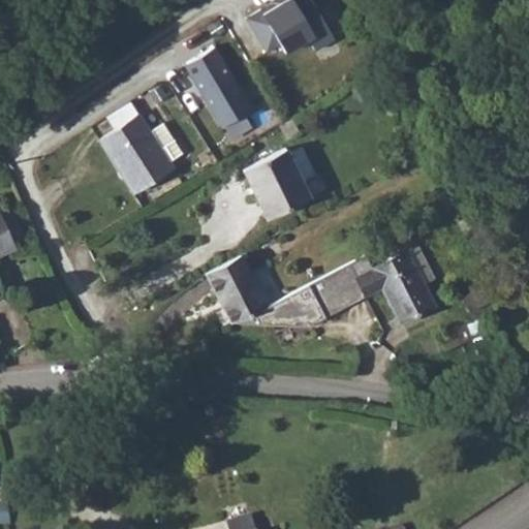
[(312,0),(271,0),(274,5),(263,12),(261,8),(246,18),(266,52),(280,43),(285,52),(309,38),(315,50),(334,39),(312,0)]
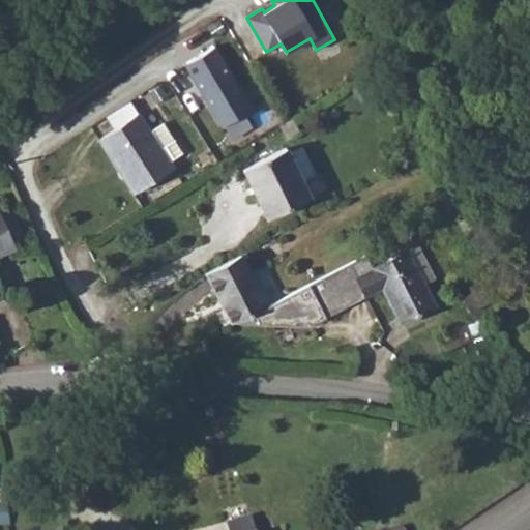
[(218,49),(186,67),(222,130),(253,110),(218,49)]
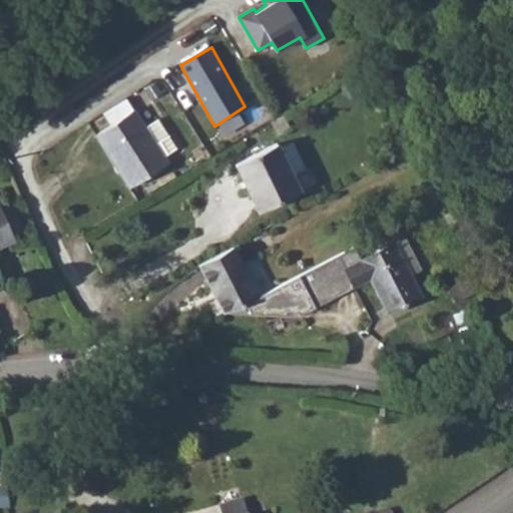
[(166,161),(163,156),(144,127),(134,111),(96,135),(128,185),(166,161)]
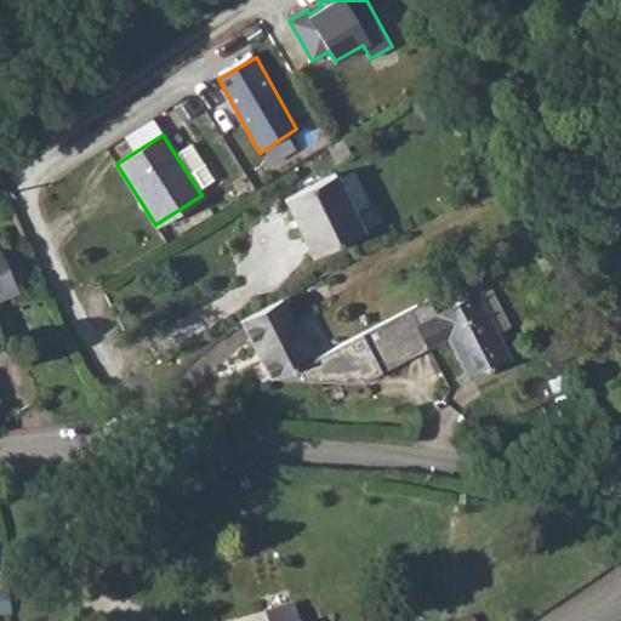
[(342,141),(326,151),(335,164),(351,155),(342,141)]
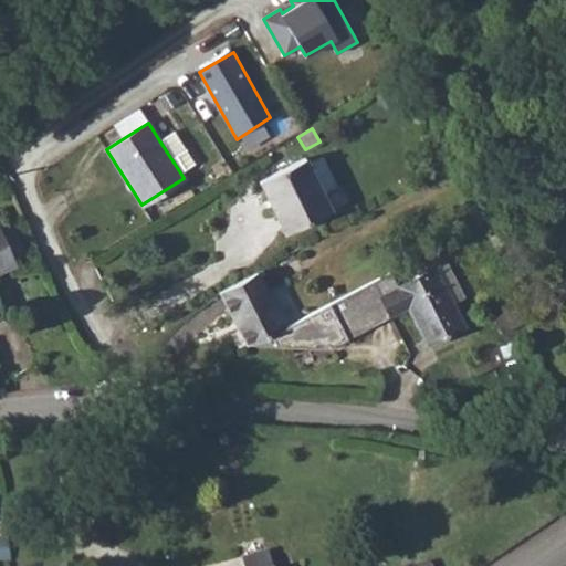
[(159,140),(180,173),(195,164),(174,130),(159,140)]
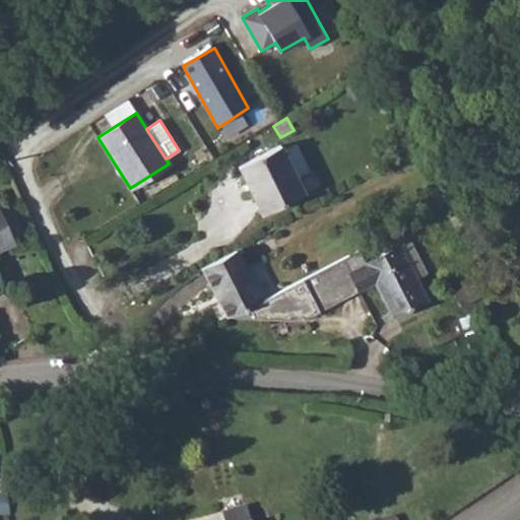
[(237,166),(254,200),(295,177),(308,171),(308,170),(296,144),(281,150),(278,145),(237,166)]
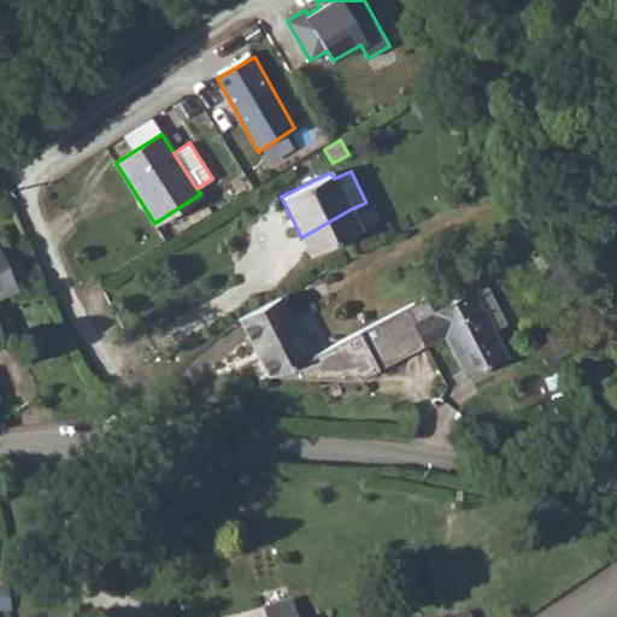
[(350,210),(301,238),(310,254),(359,229),(350,210)]
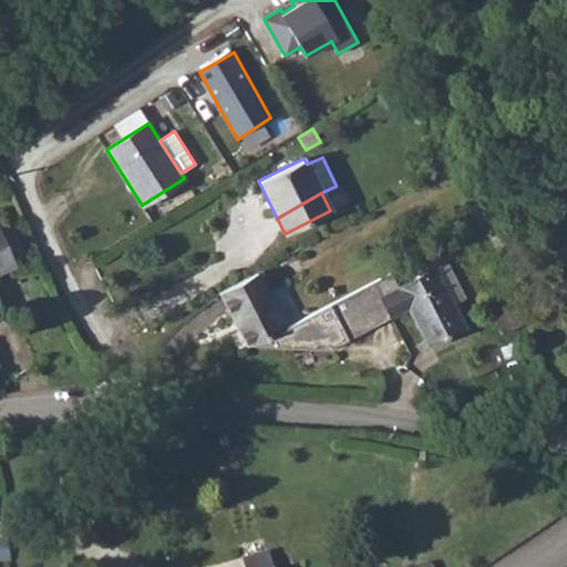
[(0,229),(7,244),(14,260),(24,256),(10,224),(0,227),(0,229)]
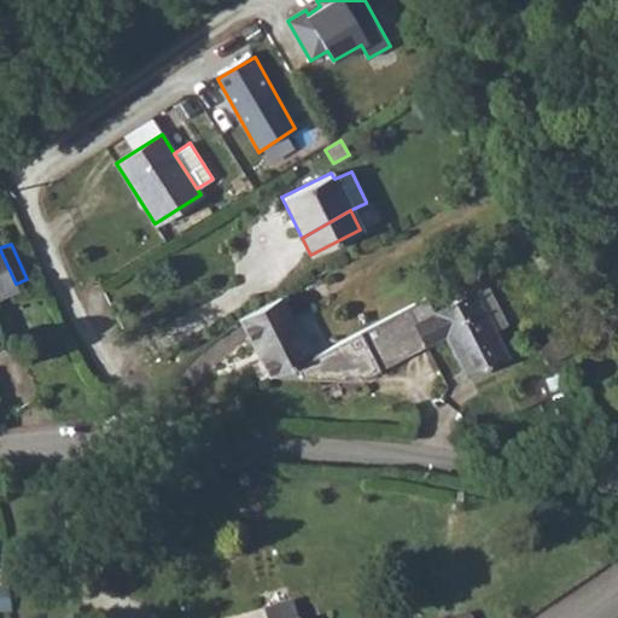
[(0,295),(17,287),(16,284),(7,266),(0,250),(0,295)]
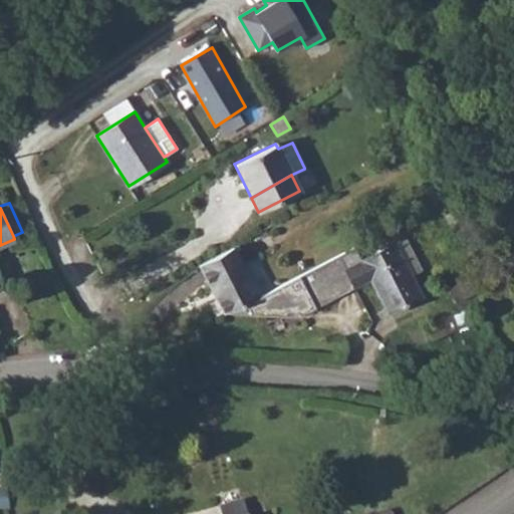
[(259,295),(246,302),(250,311),(285,314),(286,311),(298,312),(299,315),(354,286),(371,277),(389,312),(422,295),(412,275),(423,269),(407,237),(361,259),(354,246),(315,266),(259,295)]
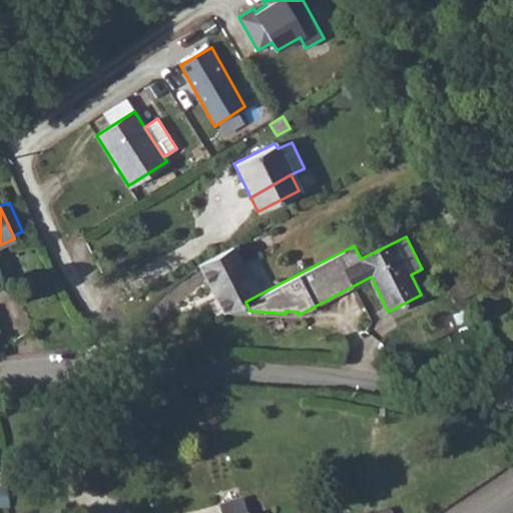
[(231,244),(197,263),(224,313),(245,302),(259,295),(231,244)]
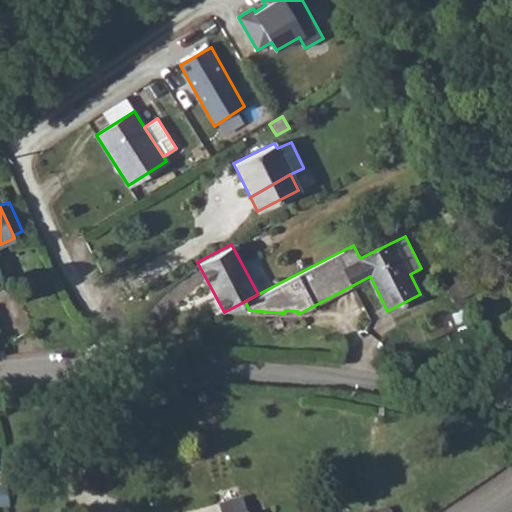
[(470,273),(445,285),(453,301),(478,289),(470,273)]
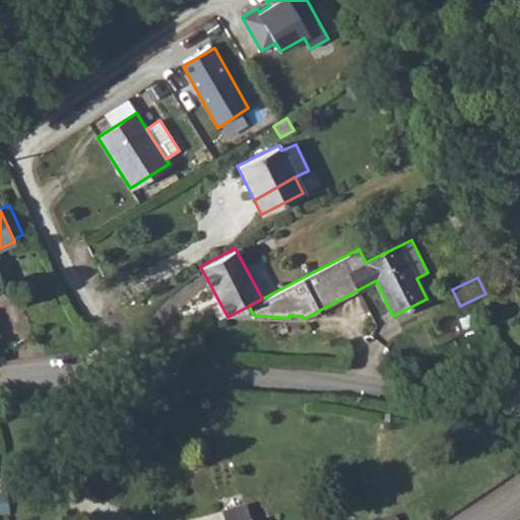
[(470,313),(429,328),(434,344),(471,332),(470,313)]
